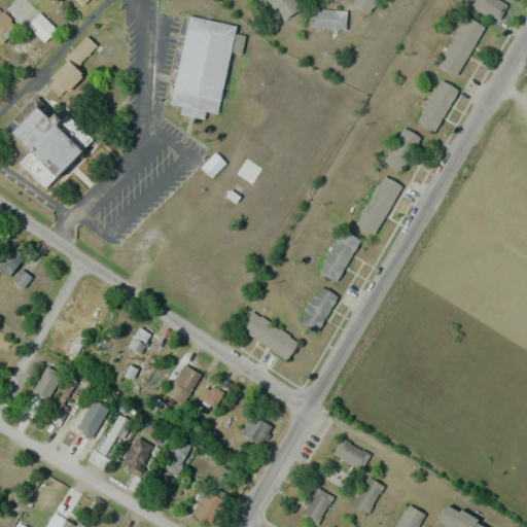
[(267,0),(271,8),(277,5),(282,18),(296,11),(291,0),(267,0)]
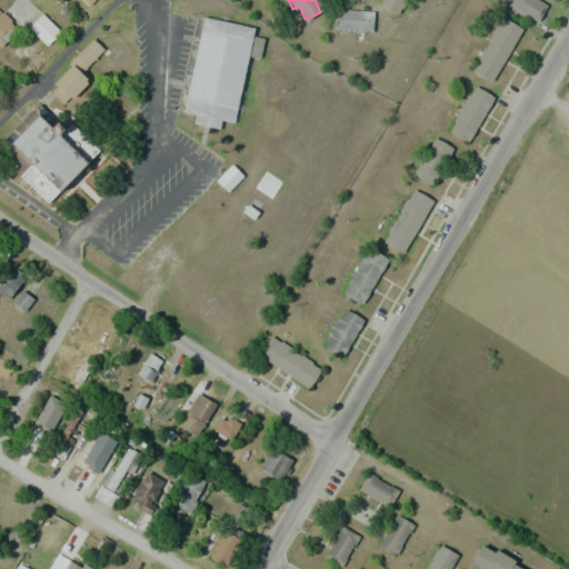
[(406,0),(381,0),(380,3),(399,13),(406,0)]
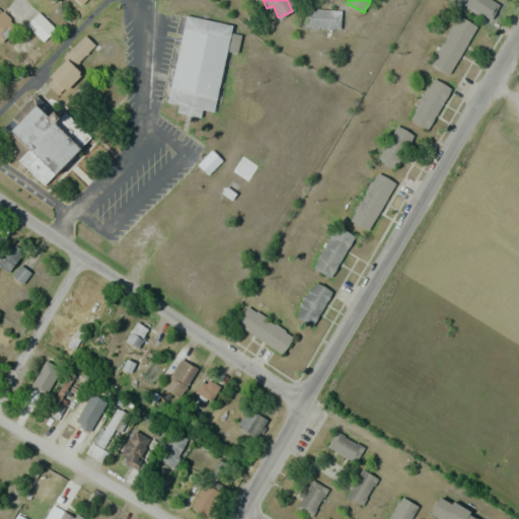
[(480,0),(498,14),(507,4),(502,0),(480,0)]
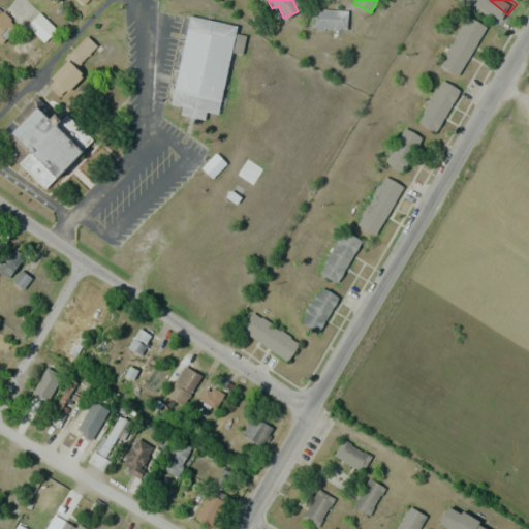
[(347,29),(347,8),(311,7),(311,28),(347,29)]
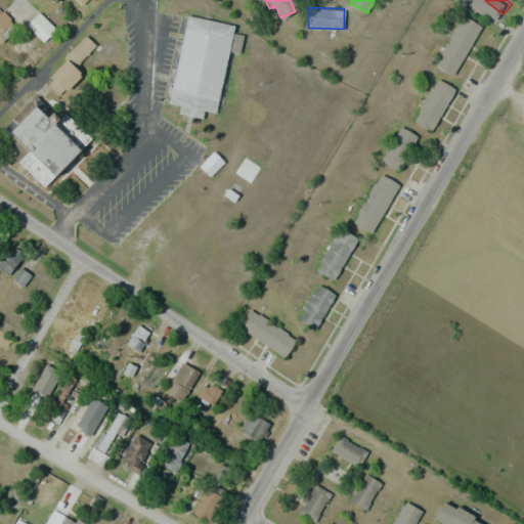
[(0,42),(0,43),(17,27),(0,8),(0,42)]
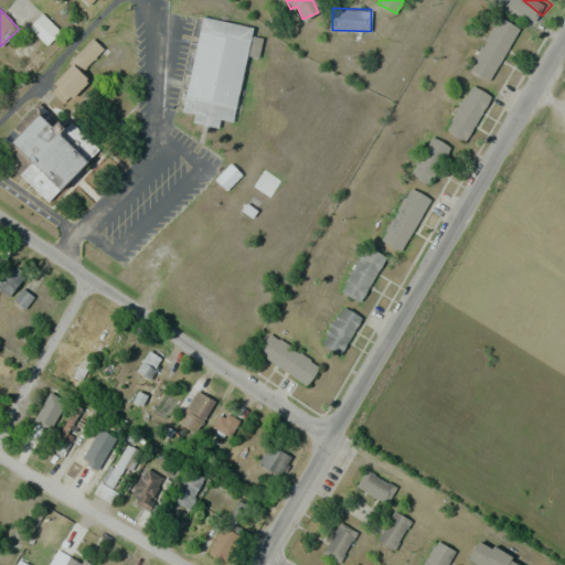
[(61,31),(43,13),(29,27),(46,44),(61,31)]
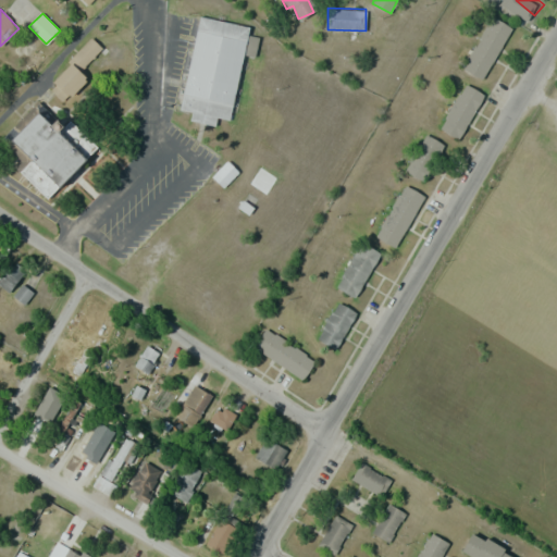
[(249,26),(198,16),(182,110),(192,111),(189,121),(215,125),(217,116),(231,120),(243,54),(255,56),(258,37),(248,35),(249,26)]
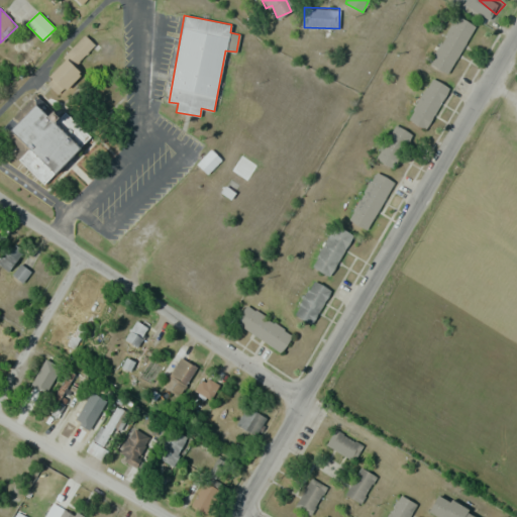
[(449,74),(475,24),(455,15),(430,64),(449,74)]
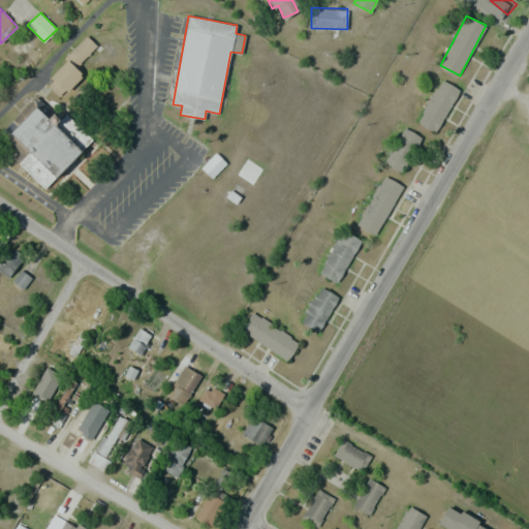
[(83,74),(75,67),(96,45),(86,36),(67,56),(69,58),(45,83),(61,97),(83,74)]
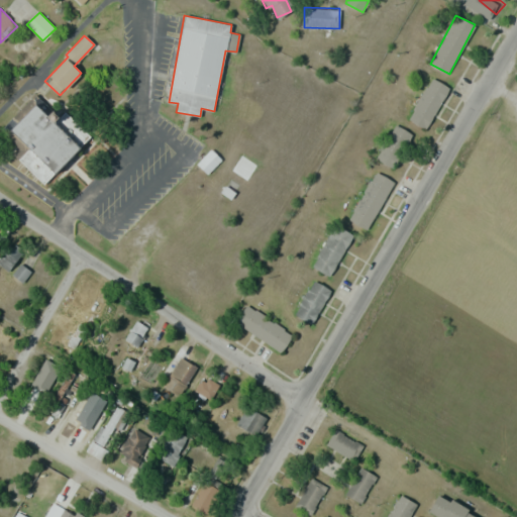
[(426,129),(449,87),(431,77),(408,119),(426,129)]
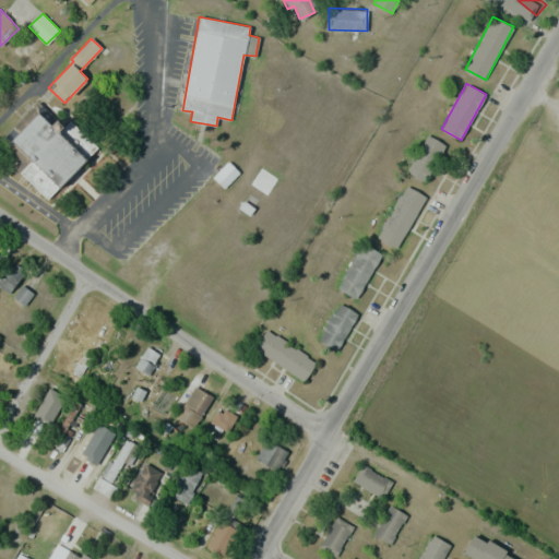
[(14,146),(42,120),(85,166),(58,192),(14,146)]
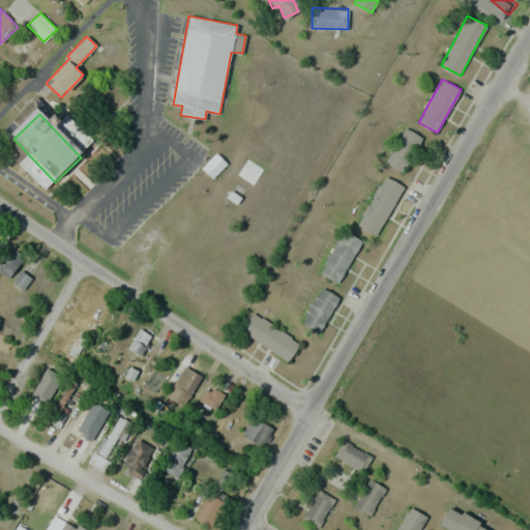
[(384,160),(401,172),(423,139),(406,127),(384,160)]
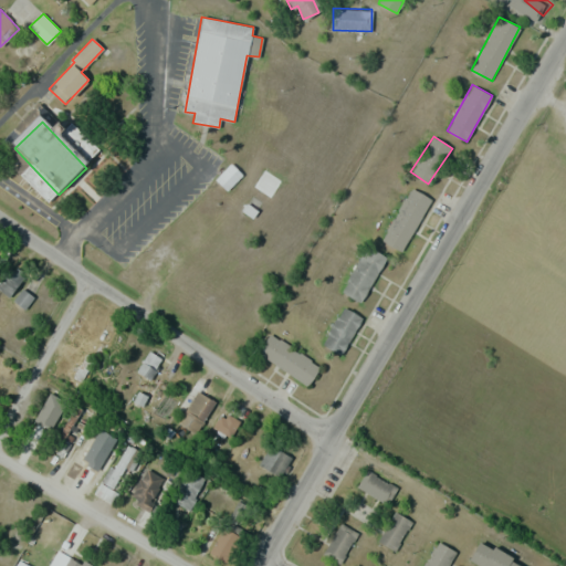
[(224,188),(234,178),(228,170),(217,180),(224,188)]
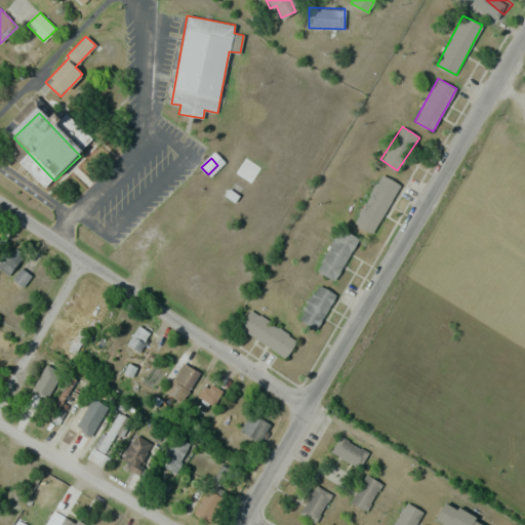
[(397,182),(377,173),(356,226),(375,234),(397,182)]
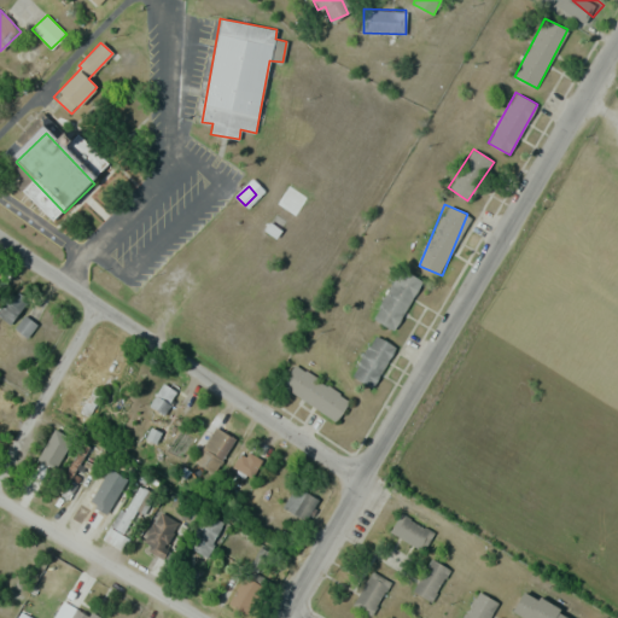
[(372,319),(395,331),(421,280),(400,268),(372,319)]
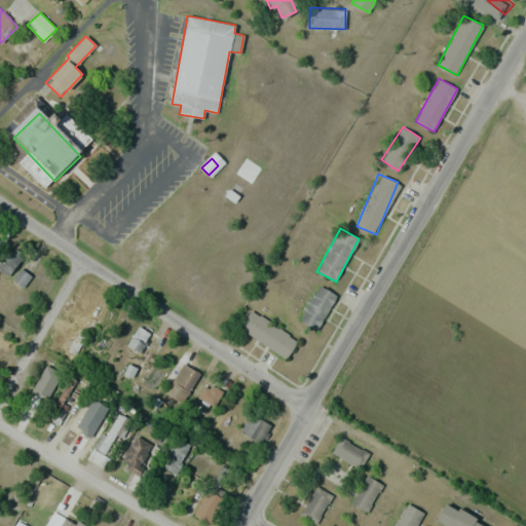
[(21,252),(5,247),(0,261),(0,271),(12,275),(21,252)]
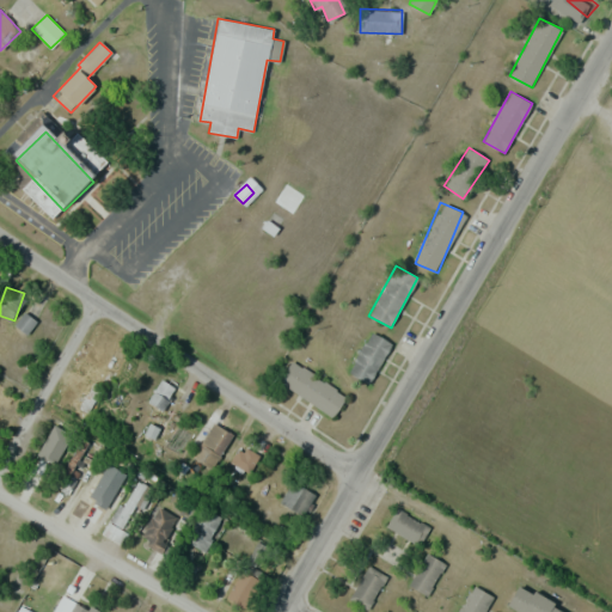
[(14,325),(28,335),(36,320),(24,312),(14,325)]
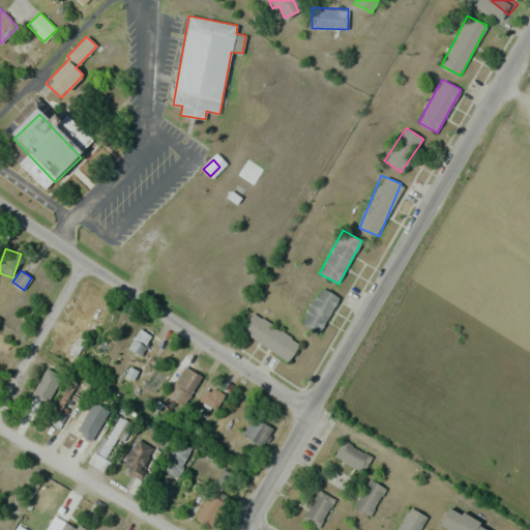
[(340,297),(322,287),(301,322),(319,332),(340,297)]
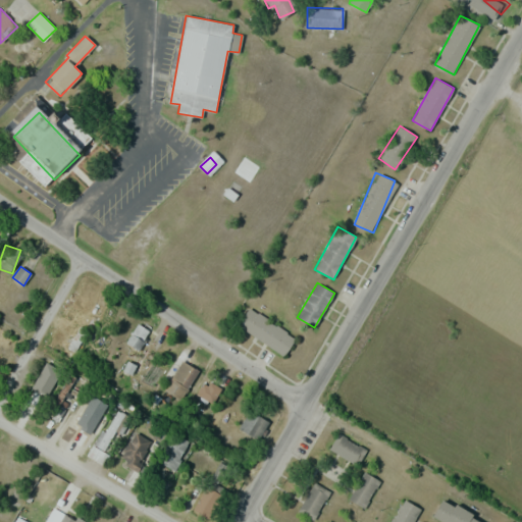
[(238,325),(283,356),(295,338),(249,308),(238,325)]
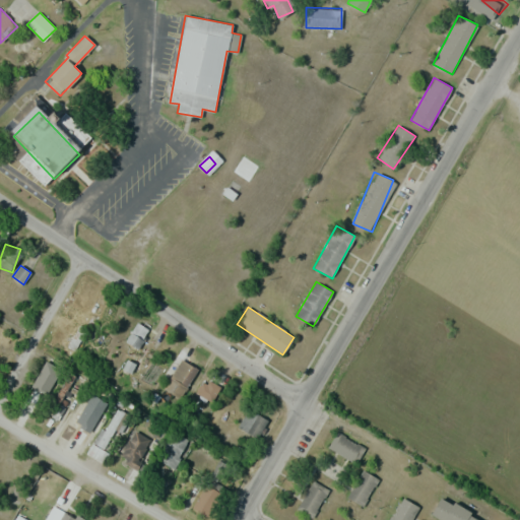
[(65,345),(76,351),(95,317),(84,311),(65,345)]
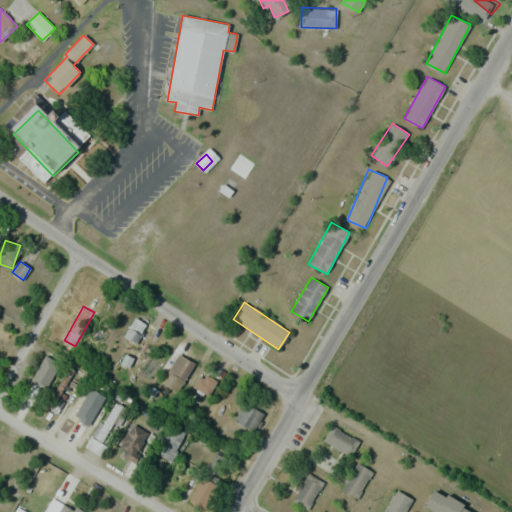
[(125,334),(134,340),(143,326),(134,320),(125,334)]
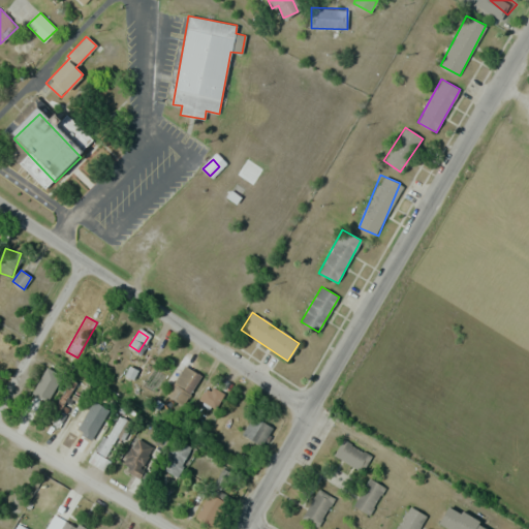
[(61,371),(47,364),(31,393),(45,400),(61,371)]
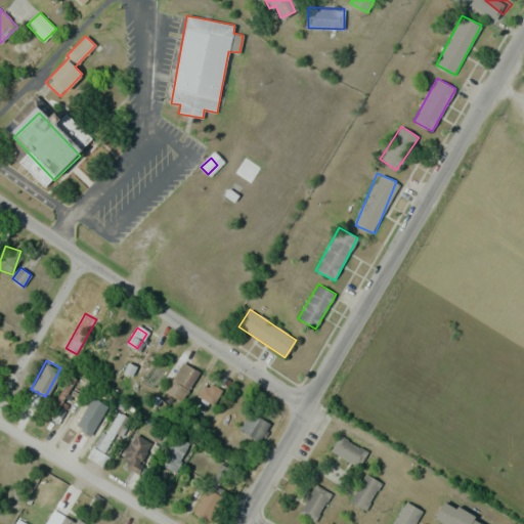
[(200,372),(185,363),(166,394),(179,403),(200,372)]
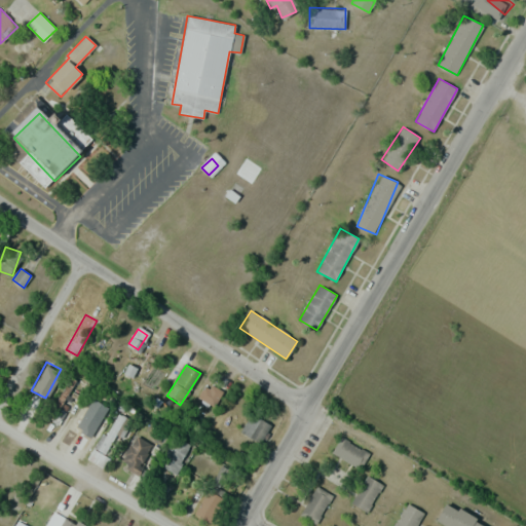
[(215,406),(223,390),(207,382),(198,398),(215,406)]
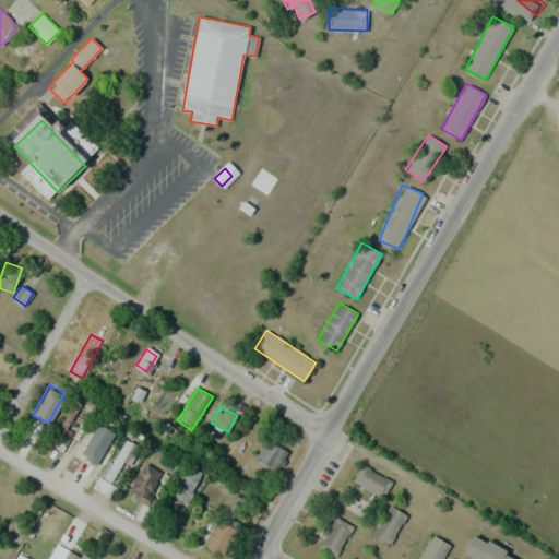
[(131,465),(140,447),(121,437),(95,489),(111,497),(117,487),(111,485),(123,462),(131,465)]
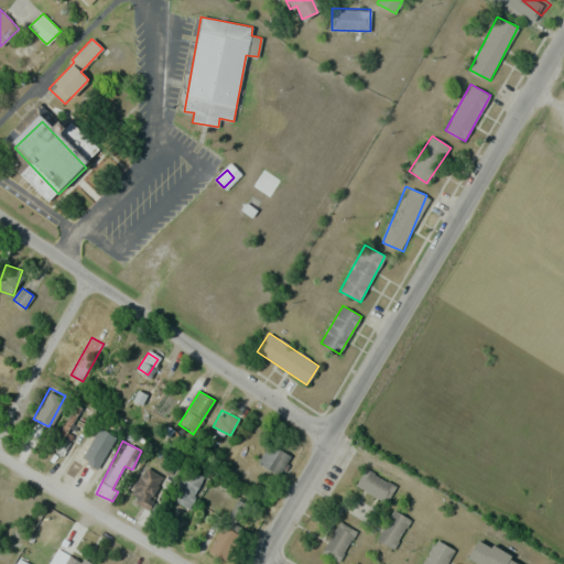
[(279,476),(290,455),(269,442),(257,463),(279,476)]
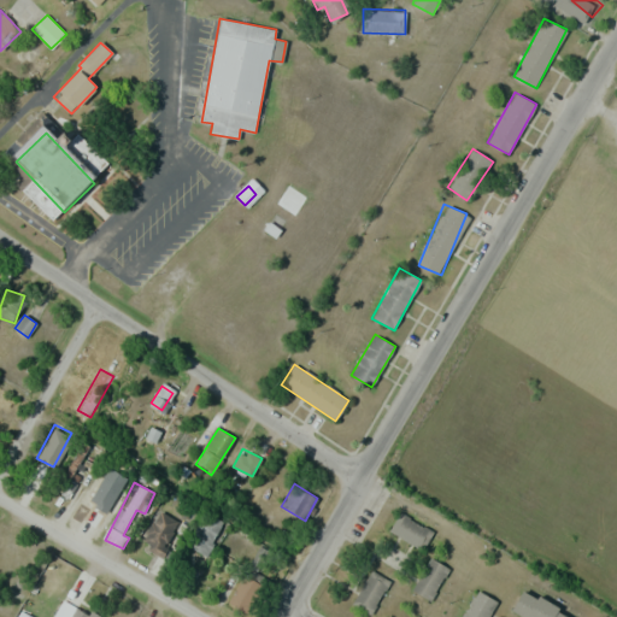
[(140,538),(156,552),(178,524),(163,511),(140,538)]
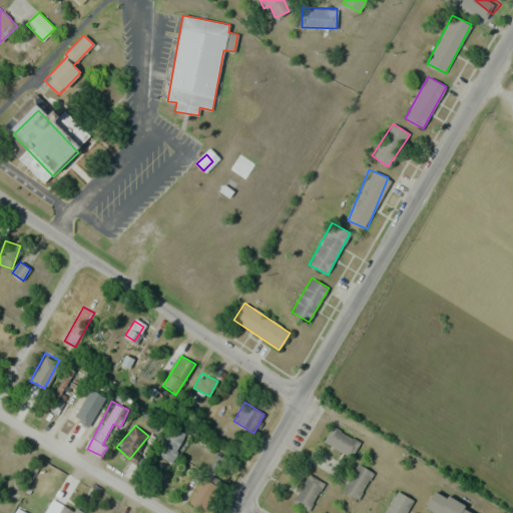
[(324,440),(350,458),(360,443),(333,425),(324,440)]
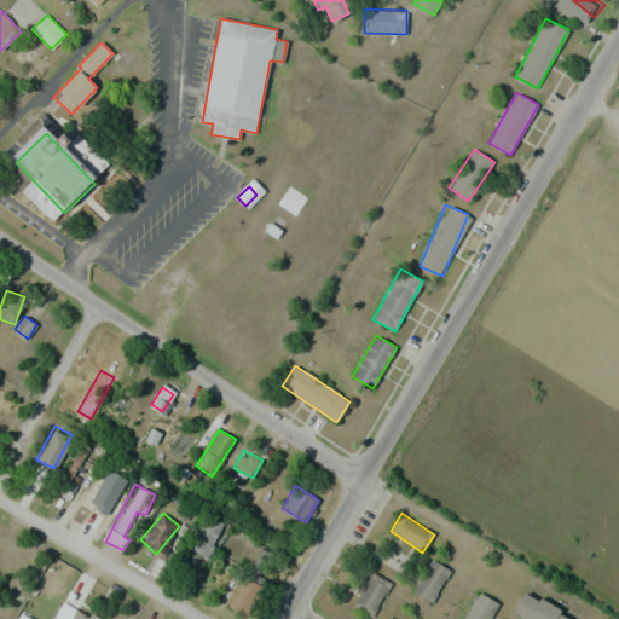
[(224,525),(207,515),(189,548),(206,557),(224,525)]
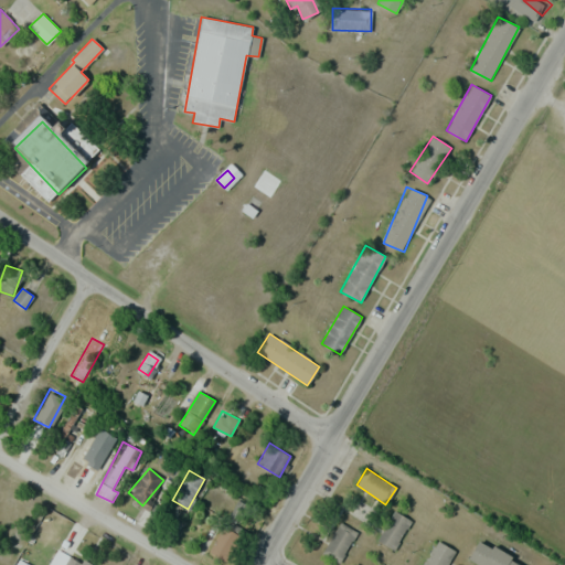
[(412,522),(394,510),(375,539),(393,551),(412,522)]
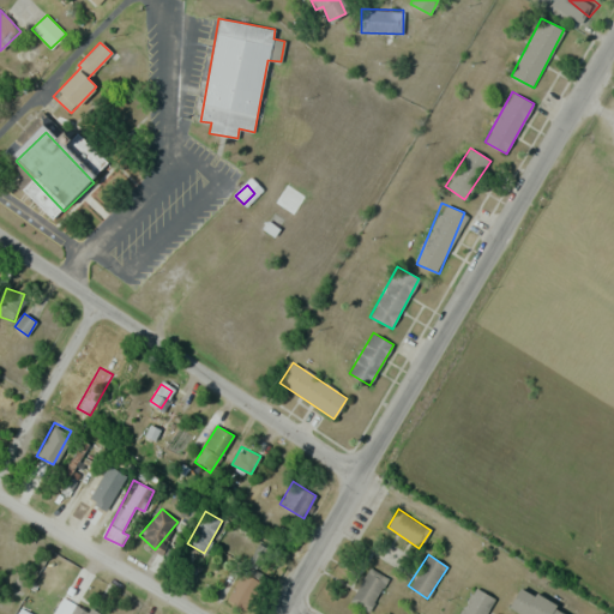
[(264,576),(246,566),(227,600),(245,611),(264,576)]
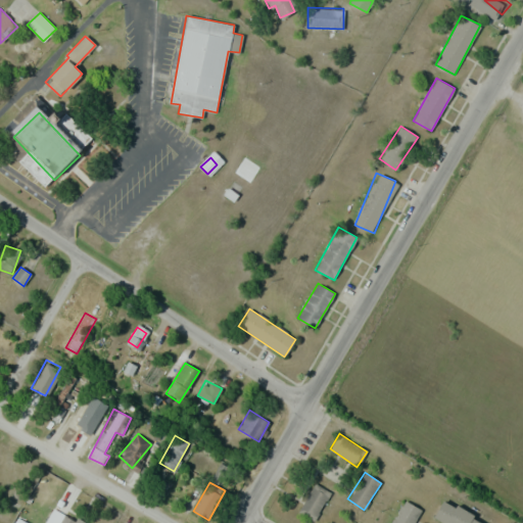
[(330,491),(315,483),(299,513),(315,521),(330,491)]
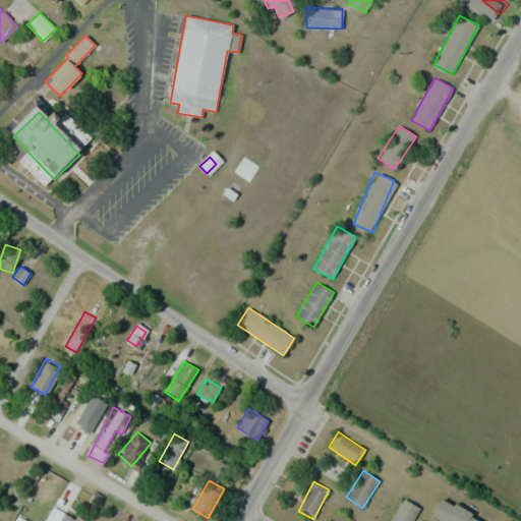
[(412,520),(419,508),(403,499),(390,520),(412,520)]
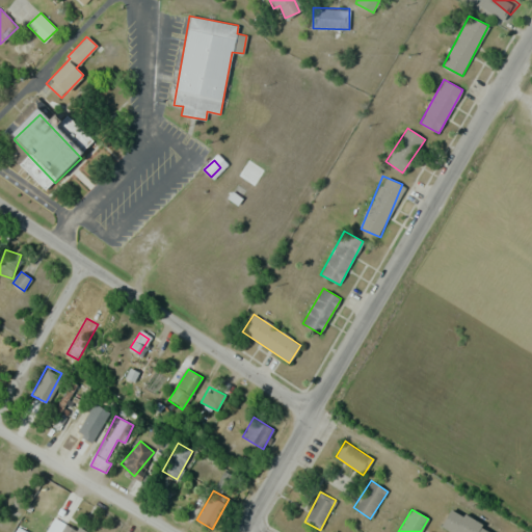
[(493,531),(494,530),(450,509),(441,528),(449,531),(493,531)]
